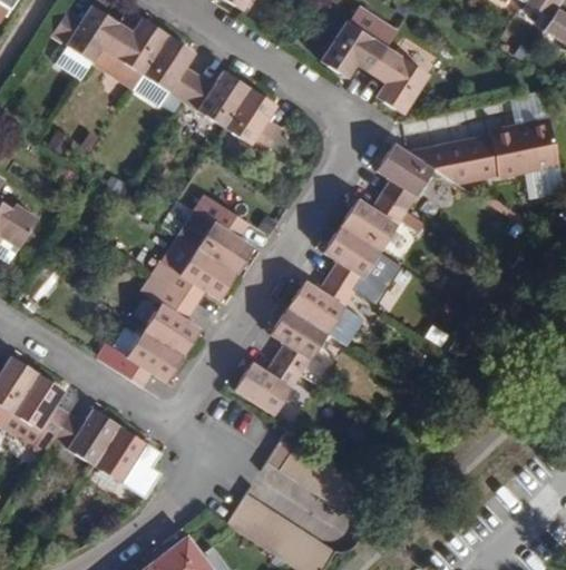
[(0,0),(0,18),(6,22),(19,0),(0,0)]
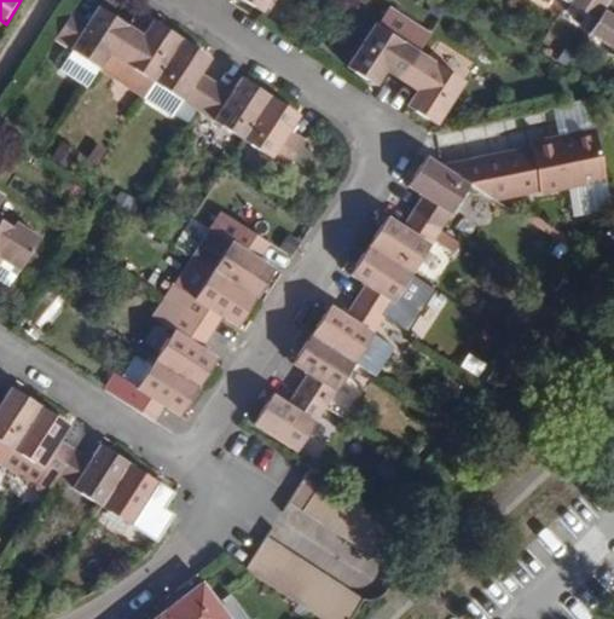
[(569,0),(598,19),(610,0),(569,0)]
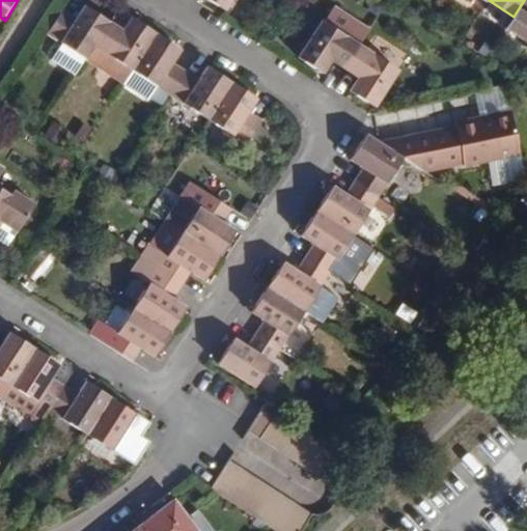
[(526,0),(524,0),(514,17),(507,26),(519,34),(521,31),(526,22),(526,0)]
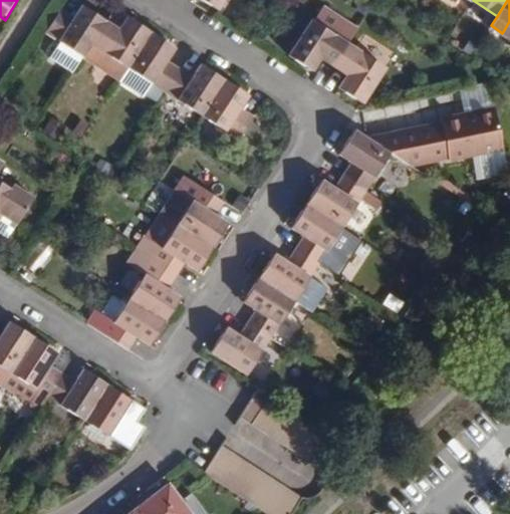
[(90,41),(104,18),(80,3),(72,15),(58,5),(43,28),(82,53),(90,41)]
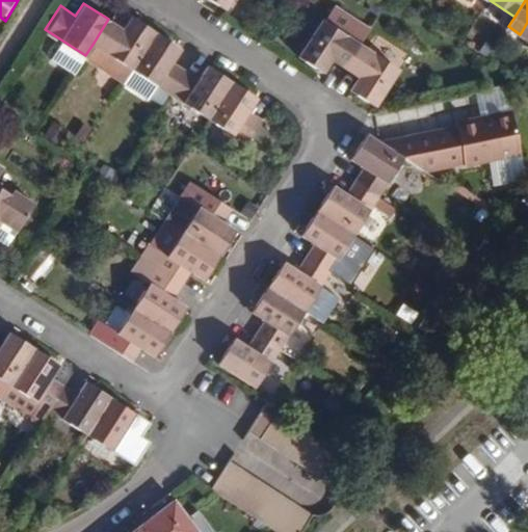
[(132,68),(156,30),(130,15),(122,27),(108,19),(94,43),(132,68)]
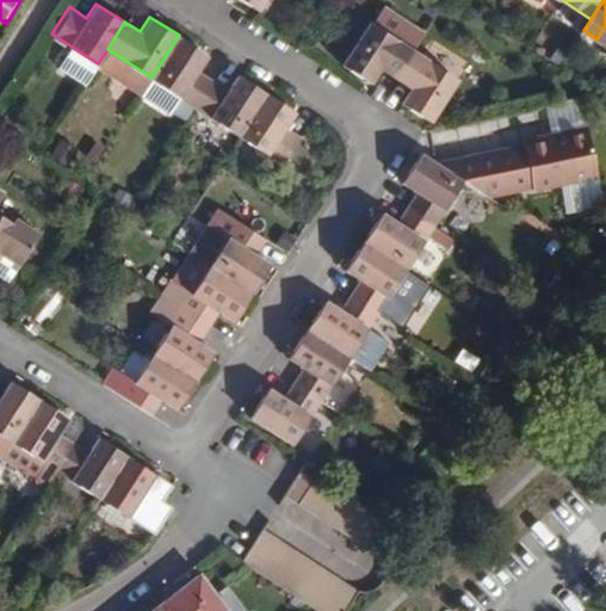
[(384,66),(399,75),(414,50),(371,22),(345,65),(373,82),(384,66)]
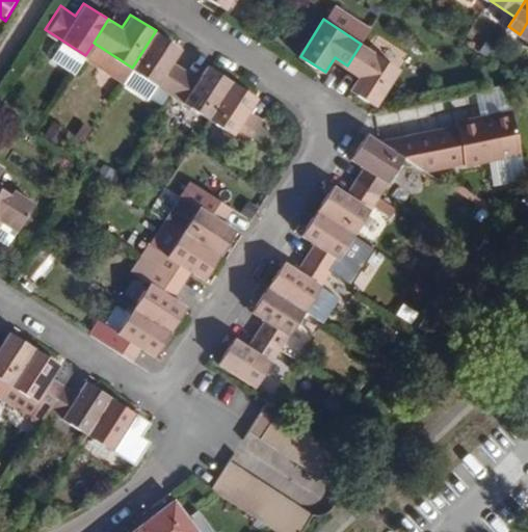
[(181,47),(156,30),(132,68),(144,76),(172,94),(187,69),(173,59),(181,47)]
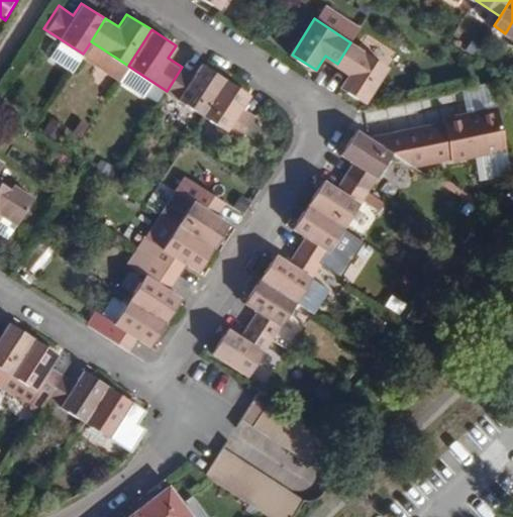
[(350,42),(337,64),(351,73),(342,87),(366,102),(388,66),(350,42)]
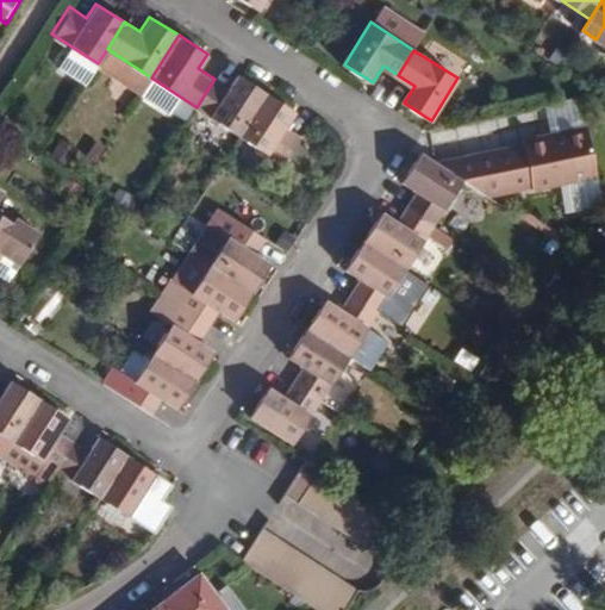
[(229,88),(214,79),(197,107),(241,135),(268,92),(238,73),(229,88)]
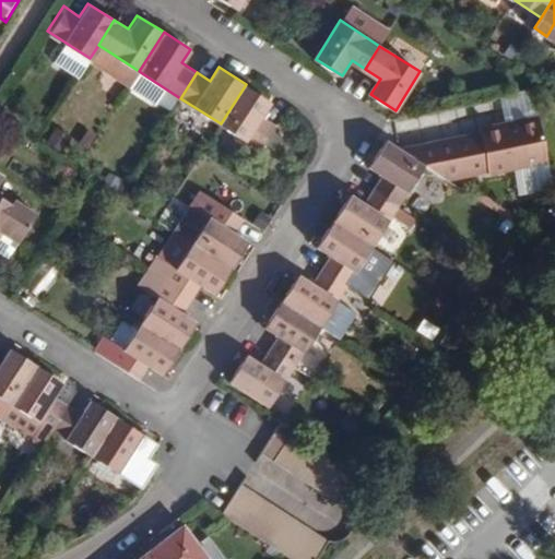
[(270,100),(246,84),(221,123),(260,149),(276,123),(262,115),(270,100)]
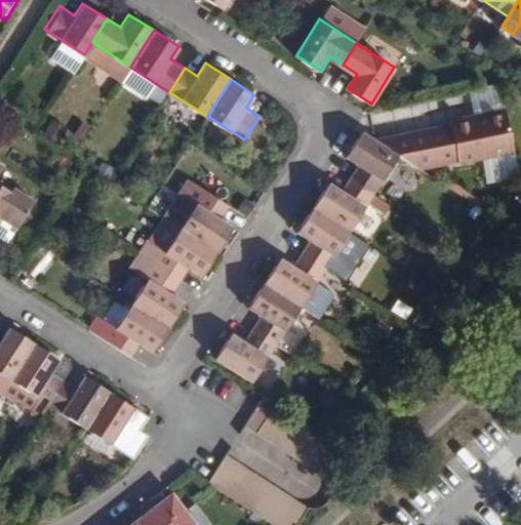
[(399,155),(419,167),(458,158),(458,161),(514,149),(506,110),(474,117),(473,114),(449,119),(450,123),(375,139),(399,155)]
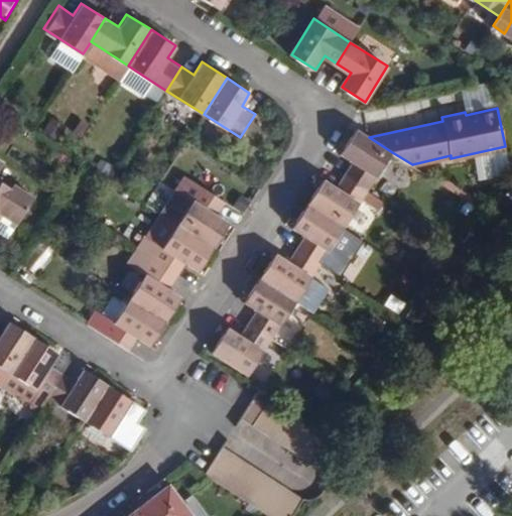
[(354,162),(347,174),(369,188),(391,154),(392,152),(369,137),(357,130),(341,154),(354,162)]
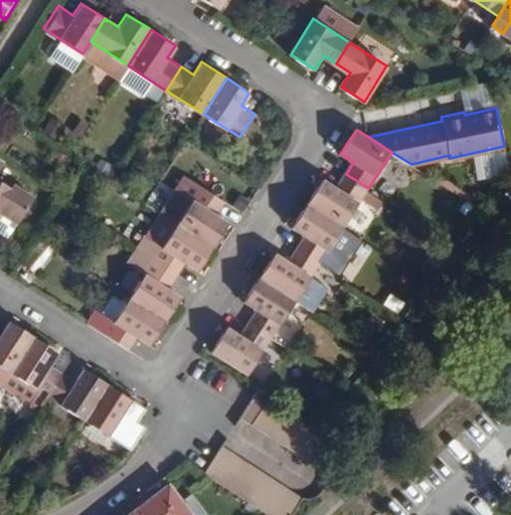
[(324,180),(309,203),(344,225),(358,203),(375,214),(385,199),(368,188),(346,174),(337,188),(324,180)]
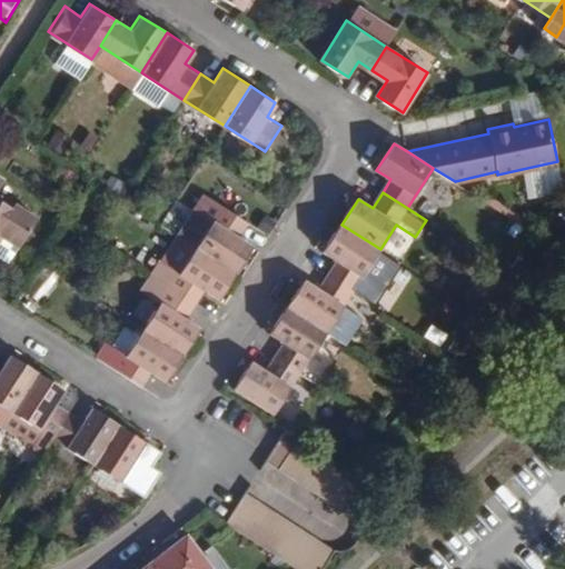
[(206,195),(196,211),(198,212),(182,237),(199,248),(237,272),(254,247),(239,238),(249,222),(224,207),(206,195)]
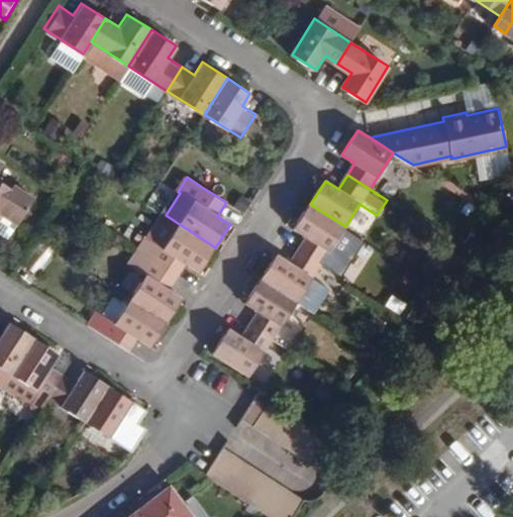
[(0,212),(17,223),(32,197),(13,185),(11,189),(0,182),(0,212)]
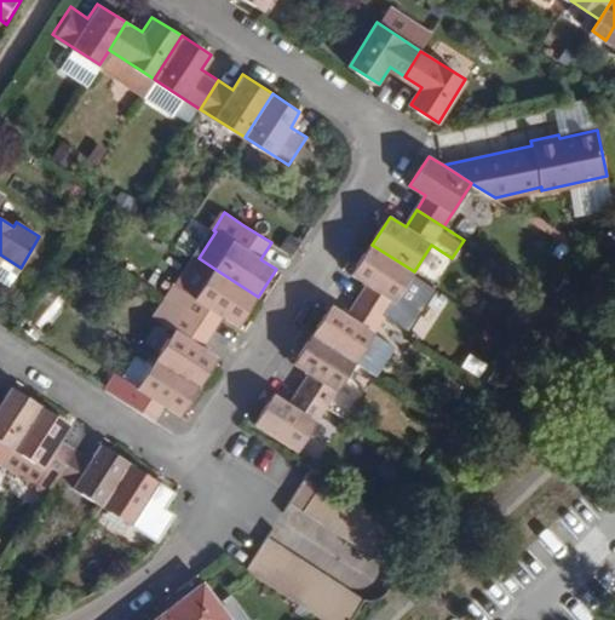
[(414,271),(372,245),(354,274),(369,283),(360,299),(386,316),(414,271)]
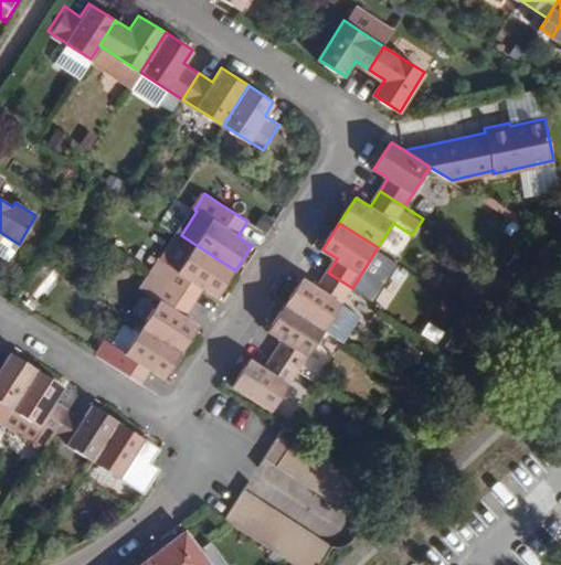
[(235,270),(198,246),(181,274),(163,263),(155,276),(196,302),(204,287),(220,297),(235,270)]
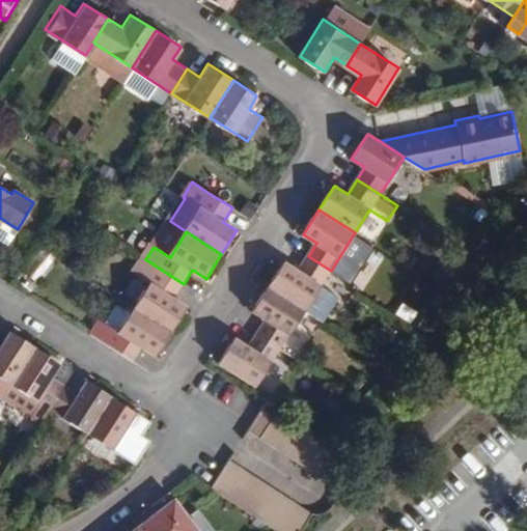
[(306,309),(331,271),(308,256),(299,271),(285,262),(270,286),(306,309)]
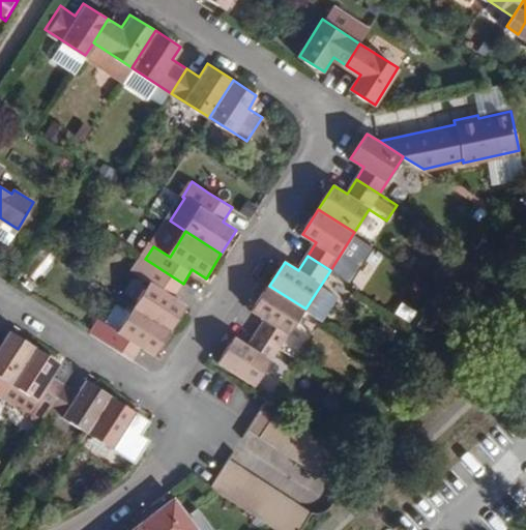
[(152,284),(137,307),(172,330),(188,305),(175,296),(183,284),(145,259),(136,273),(152,284)]
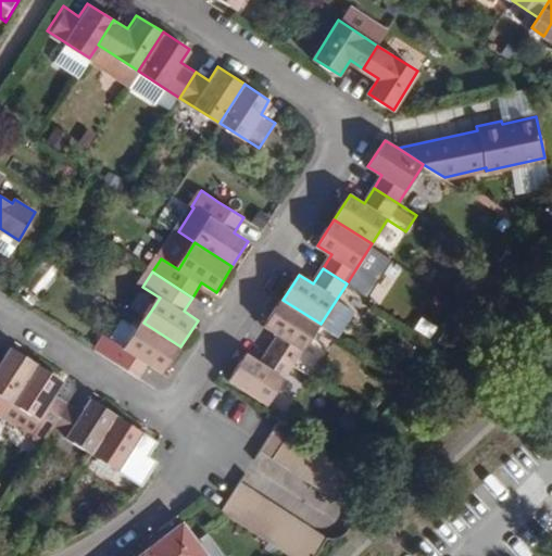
[(279,336),(272,349),(295,364),(321,324),(283,300),(265,327),(279,336)]
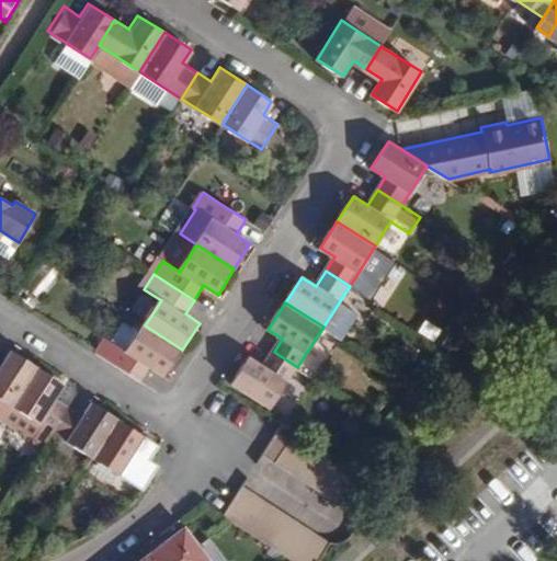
[(182,350),(145,325),(128,352),(112,341),(102,355),(141,380),(151,365),(166,375),(182,350)]
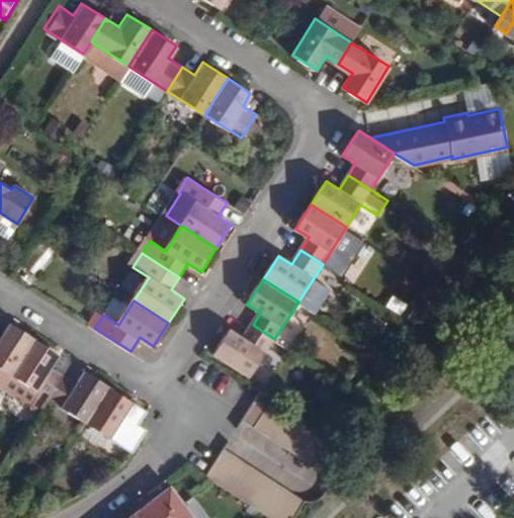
[(0,366),(13,375),(36,339),(13,325),(4,338),(0,334),(0,366)]
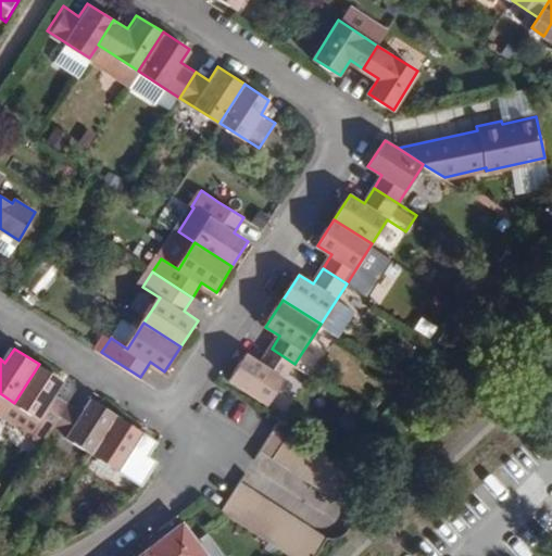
[(295,364),(272,349),(262,364),(247,355),(231,380),(270,404),(295,364)]
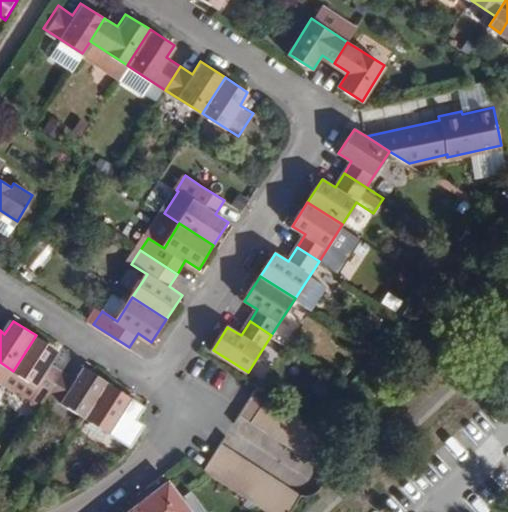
[(59,351),(36,335),(13,371),(51,395),(65,373),(51,364),(59,351)]
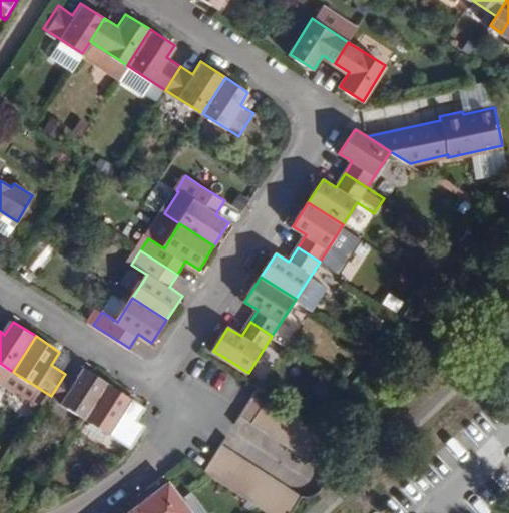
[(88,420),(110,385),(84,369),(77,382),(65,374),(51,396),(88,420)]
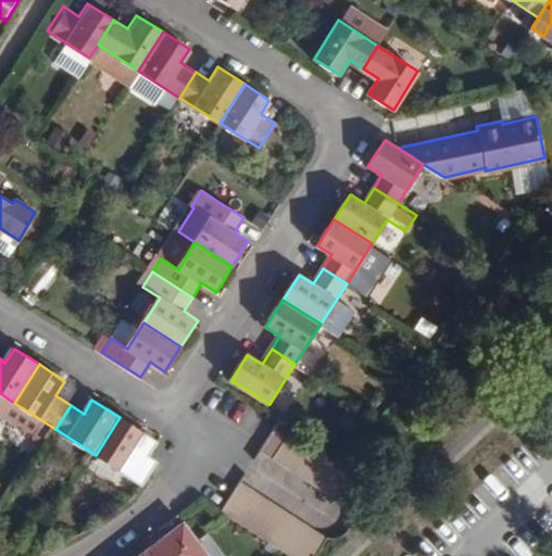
[(145,432),(120,417),(96,455),(136,481),(151,457),(136,447),(145,432)]
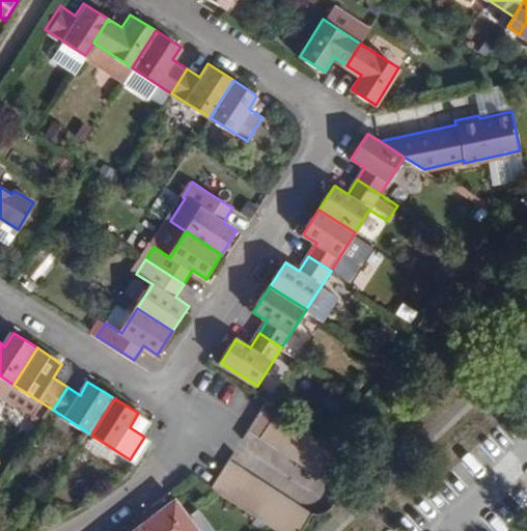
[(327,440),(280,410),(264,436),(337,482),(354,456),(327,440)]
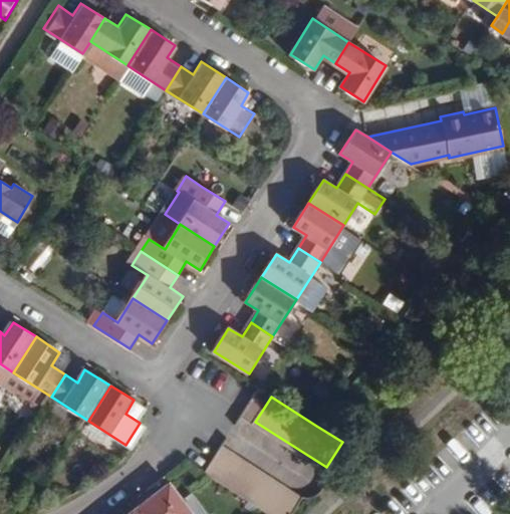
[(295,513),(306,498),(225,446),(209,472),(272,513),(295,513)]
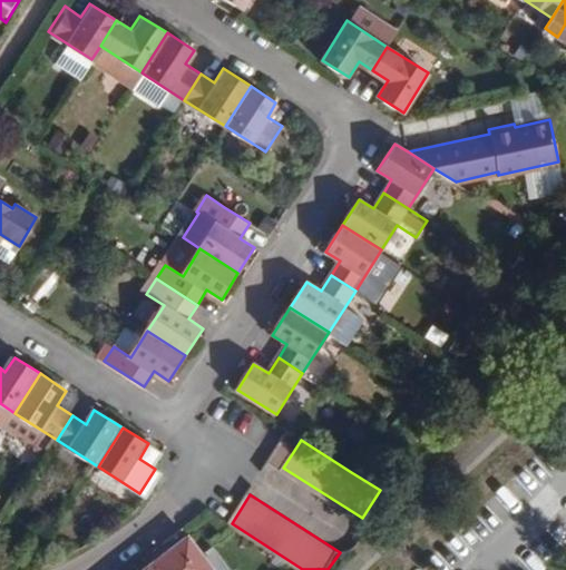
[(215,569),(192,538),(148,569),(215,569)]
